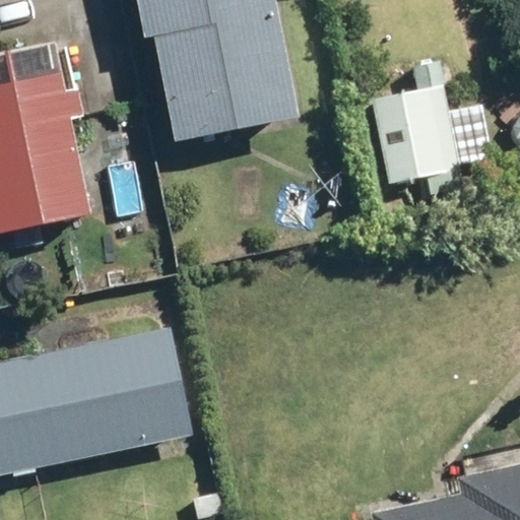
[(154,39),(176,143),(302,117),(277,0),(137,0),(146,41),(154,39)]
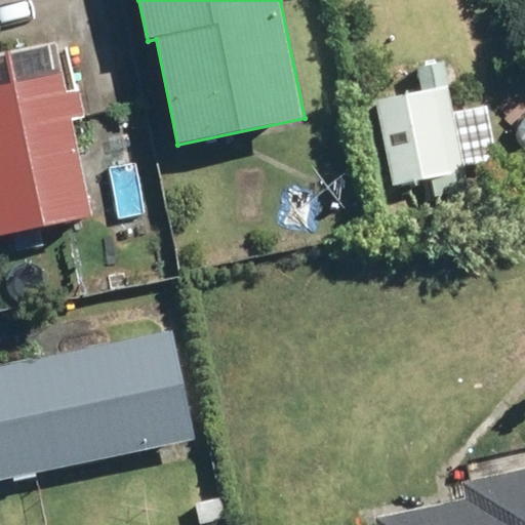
[(371,99),(390,187),(427,179),(431,196),(466,189),(462,169),(496,162),(484,107),(451,114),(440,58),(414,64),(420,89),(371,99)]
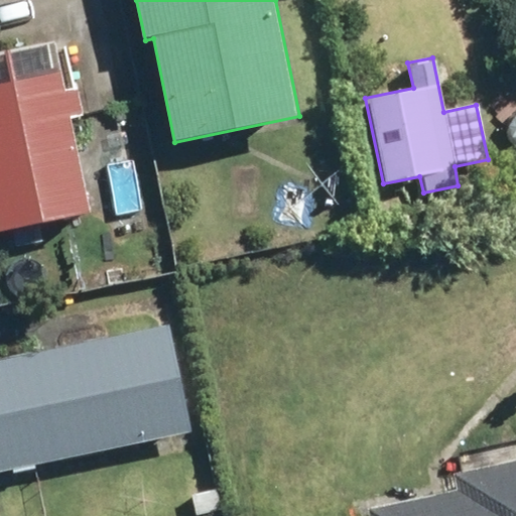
[(0,81),(0,236),(96,216),(63,68),(0,81)]
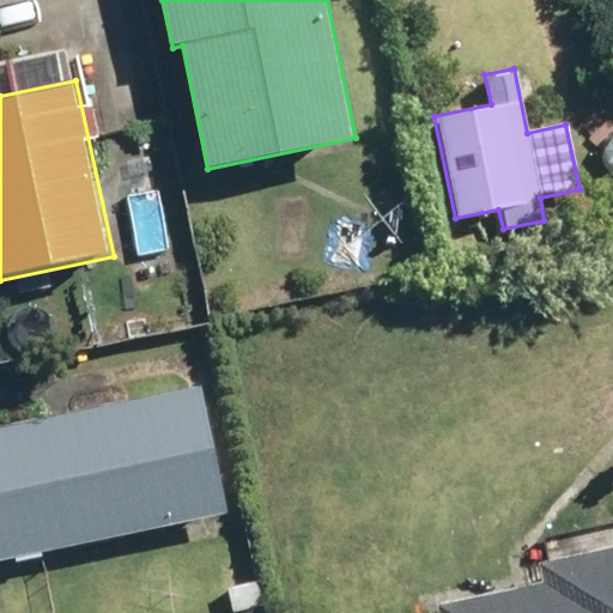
[(0,560),(229,515),(202,386),(0,426),(0,560)]
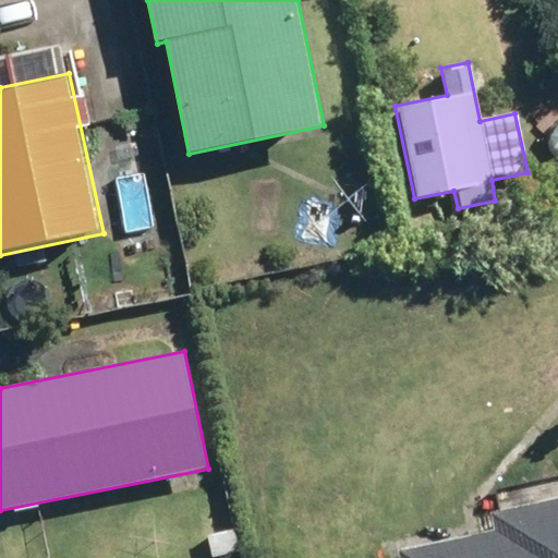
[(392,549),(395,557),(557,557),(557,494),(485,510),(489,530),(392,549)]
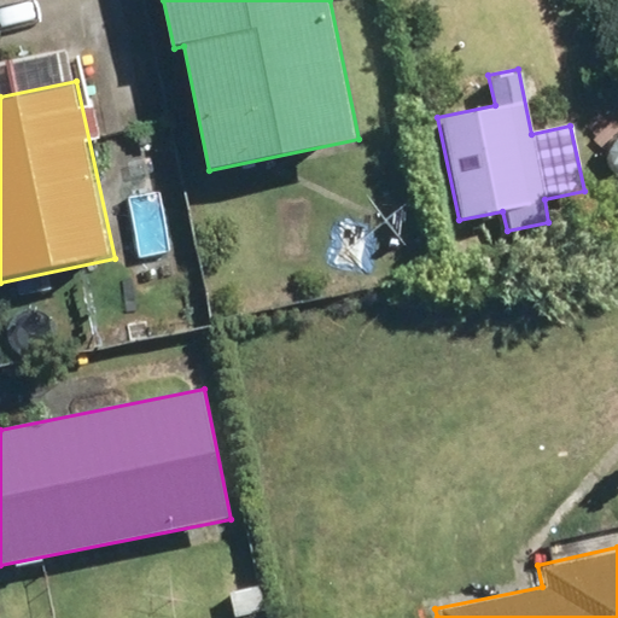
All buildings are outlined.
